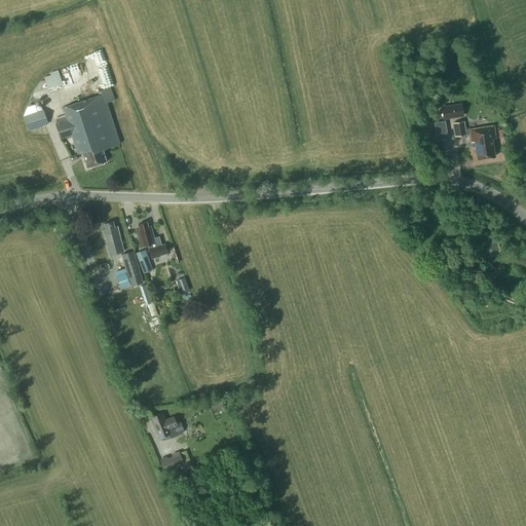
[(59,85),(54,74),(44,77),(48,89),(59,85)]
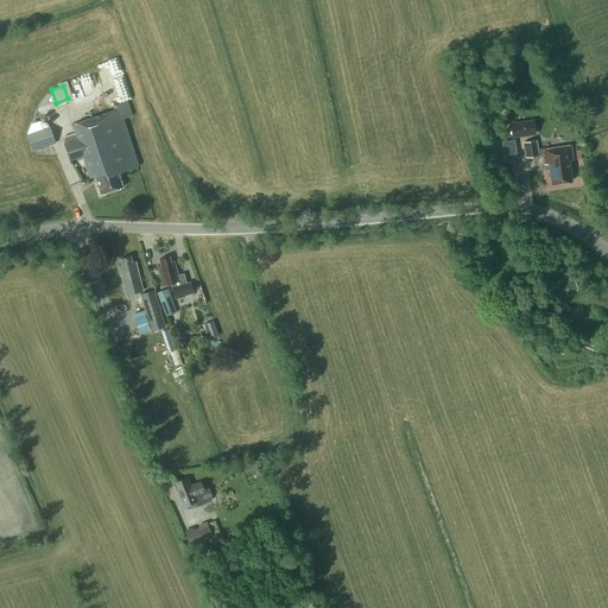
[(127,100),(113,105),(114,109),(73,124),(76,134),(65,138),(64,141),(70,159),(83,154),(90,178),(95,176),(101,192),(122,185),(119,172),(139,165),(124,119),(132,116),(127,100)]
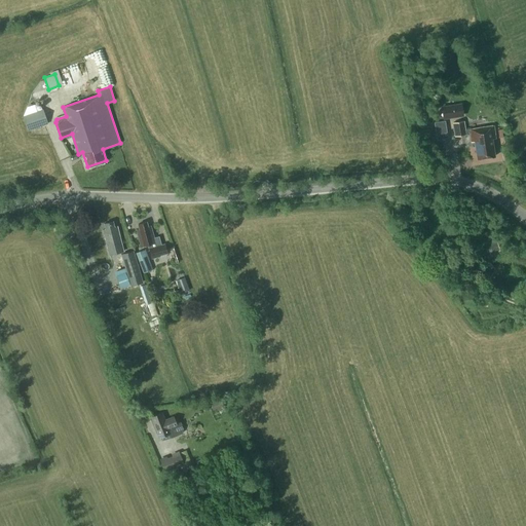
[(458,103),(444,106),(446,119),(460,116),(458,103)]
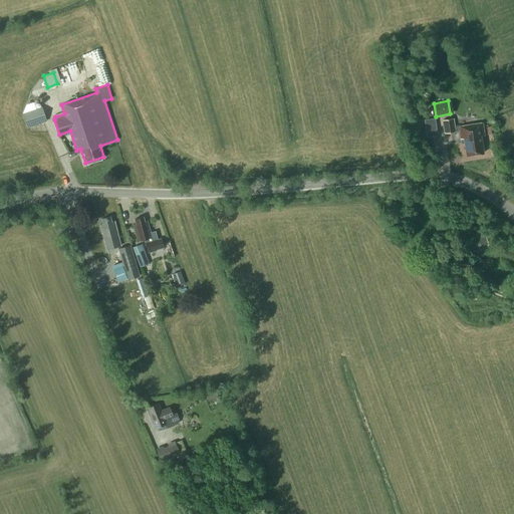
[(47,120),(42,106),(22,113),(27,127),(47,120)]
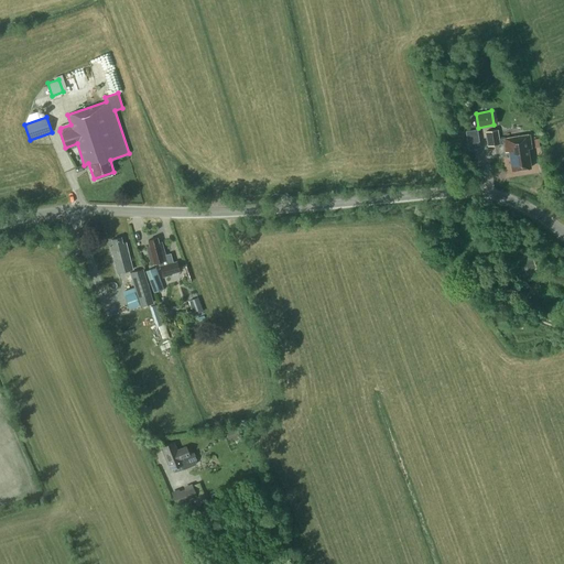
[(479,128),(467,129),(469,148),(481,147),(479,128)]
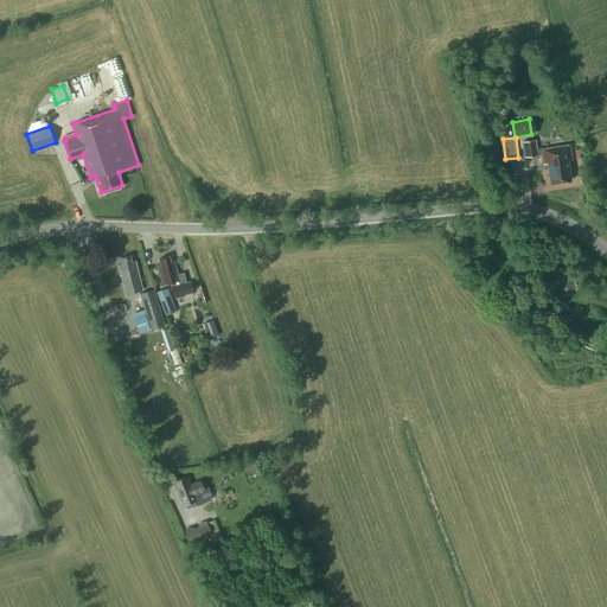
[(568,160),(573,159),(570,145),(537,149),(536,140),(523,141),(525,157),(542,154),(543,164),(548,163),(550,183),(572,180),(568,160)]
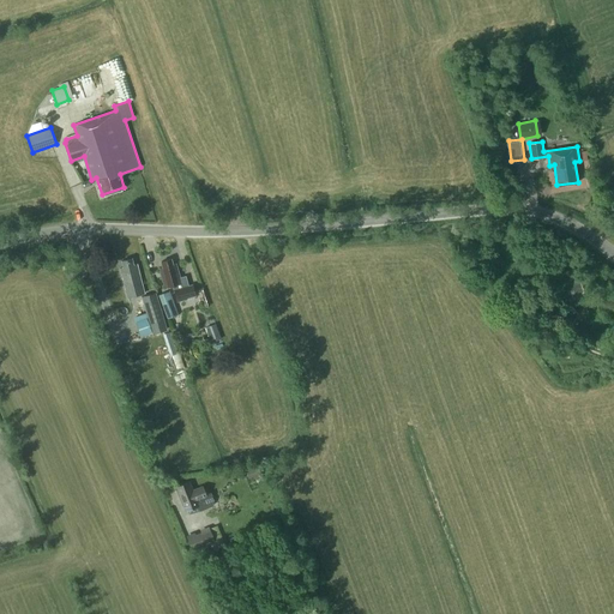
[(133,265),(131,258),(121,260),(122,266),(120,268),(125,287),(127,298),(144,293),(142,283),(137,264),(133,265)]
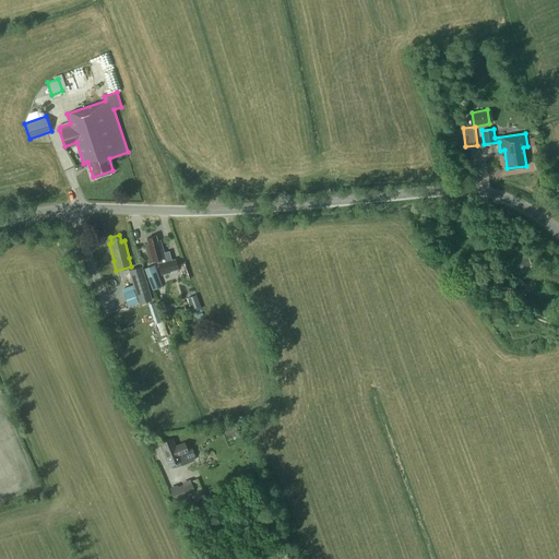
[(150,262),(157,260),(162,274),(169,271),(169,270),(177,268),(175,258),(171,259),(168,250),(164,252),(161,240),(157,240),(156,236),(145,239),(147,244),(145,244),(150,261),(150,262)]
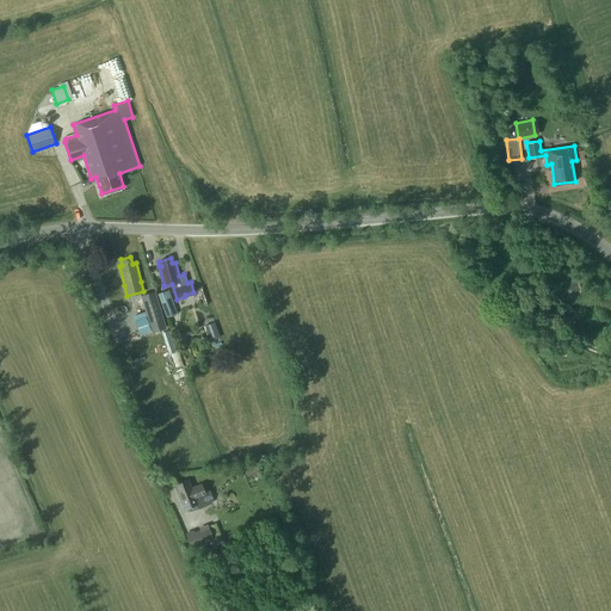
[(166,327),(155,290),(141,295),(152,332),(166,327)]
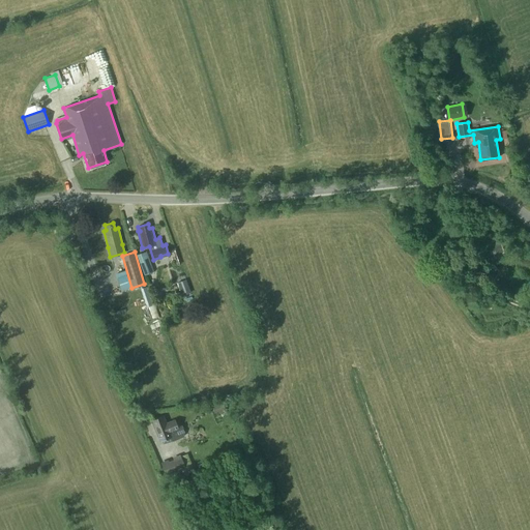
[(154,271),(146,252),(137,255),(145,275),(154,271)]
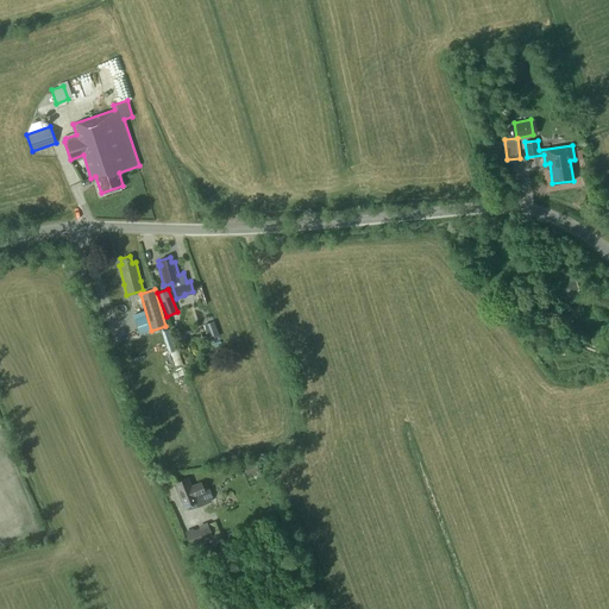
[(522,307),(514,295),(501,305),(508,316),(522,307)]
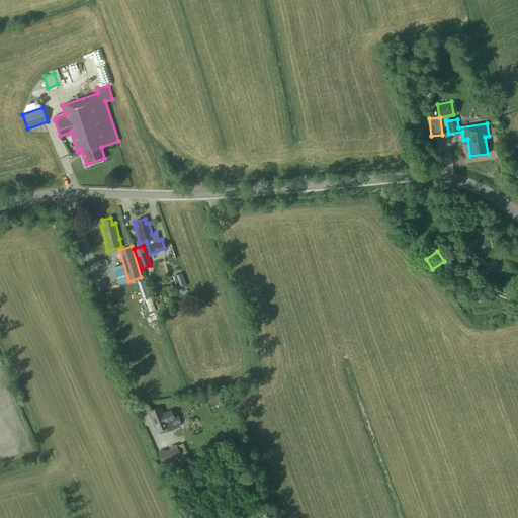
[(186,286),(182,273),(173,276),(178,289),(186,286)]
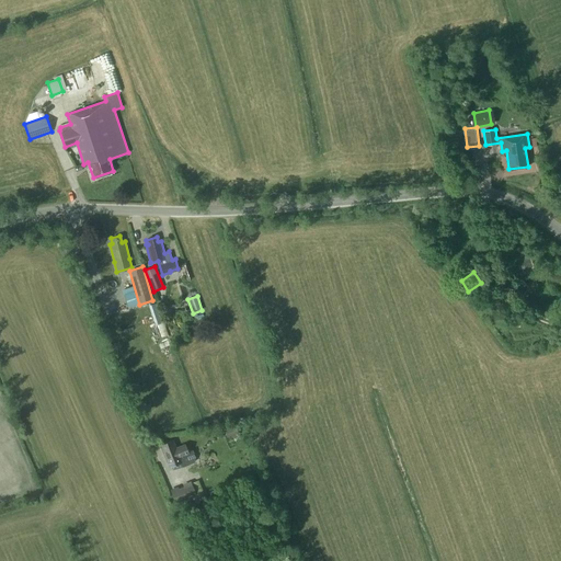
[(157,301),(150,305),(158,324),(164,321),(157,301)]
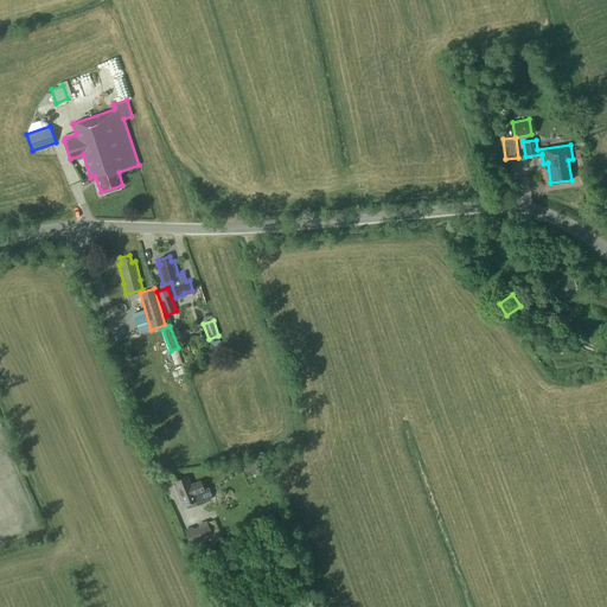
[(255,468),(251,461),(243,465),(247,473),(255,468)]
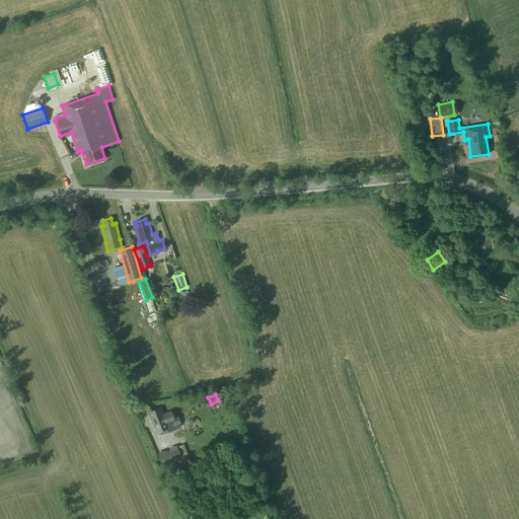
[(159,431),(160,434),(169,431),(179,427),(181,423),(178,416),(174,417),(172,412),(163,415),(160,408),(149,412),(157,432),(159,431)]
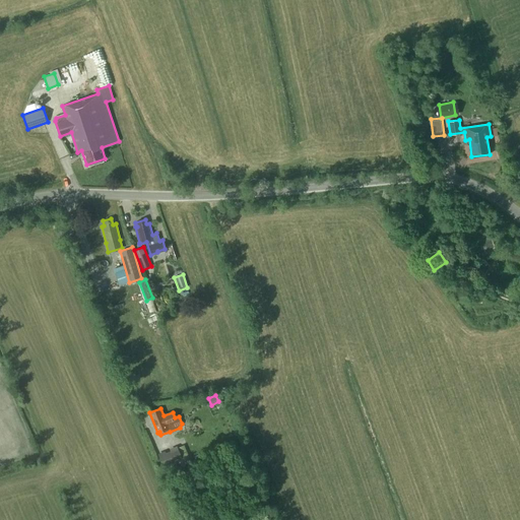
[(177,468),(174,463),(183,459),(177,446),(156,454),(165,473),(177,468)]
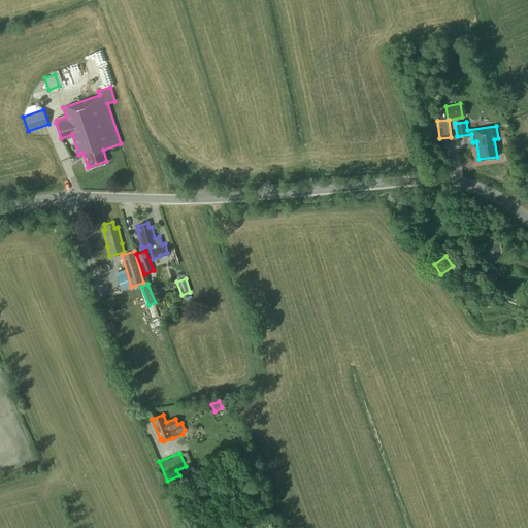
All buildings are outlined.
